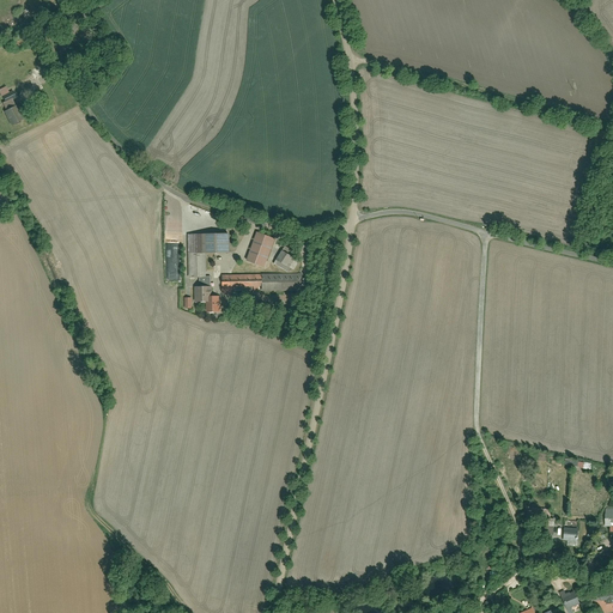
[(11,98),(1,103),(12,127),(25,122),(18,105),(16,107),(11,98)]
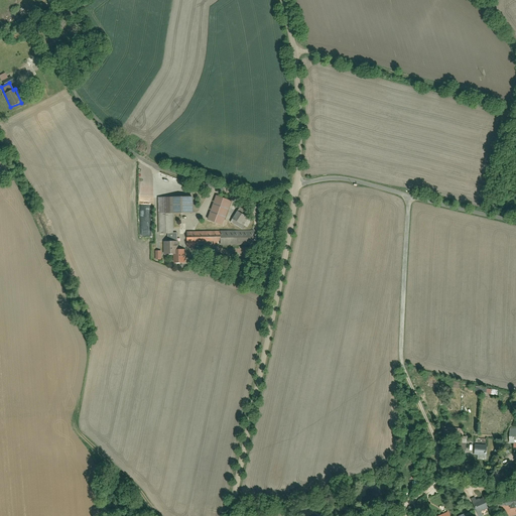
[(232,201),(216,195),(207,219),(223,225),(232,201)]
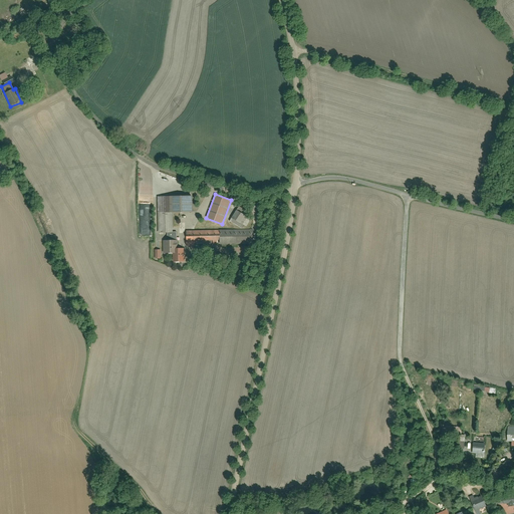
[(191,195),(157,196),(158,232),(167,232),(173,231),(172,212),(192,211),(191,195)]
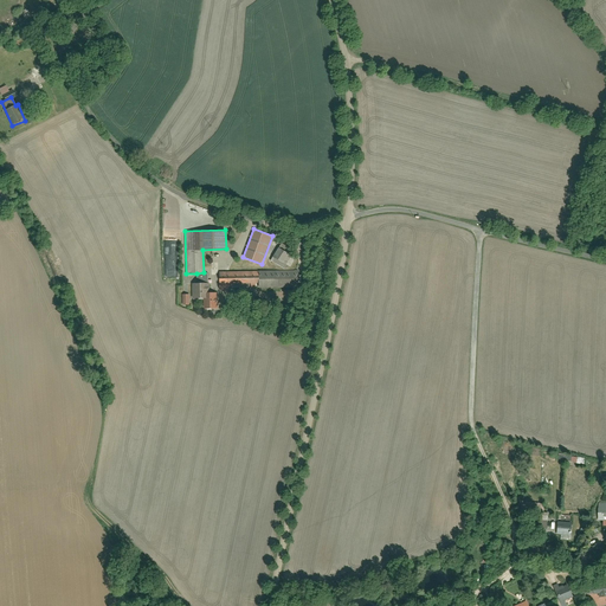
[(297,257),(278,246),(270,260),(284,269),(288,265),(291,268),(297,257)]
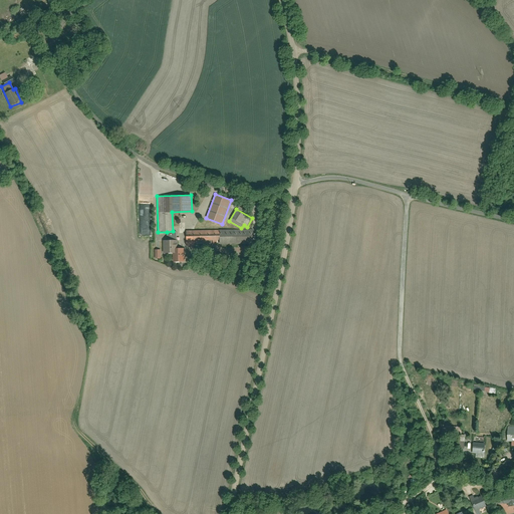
[(253,244),(252,229),(219,230),(219,244),(253,244)]
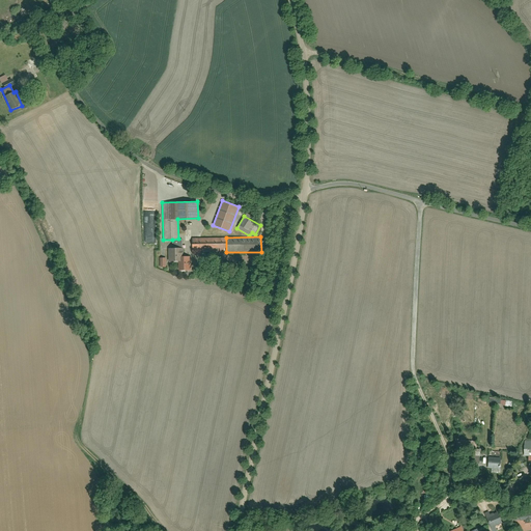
[(226,252),(226,238),(192,238),(192,254),(200,254),(200,252),(226,252)]
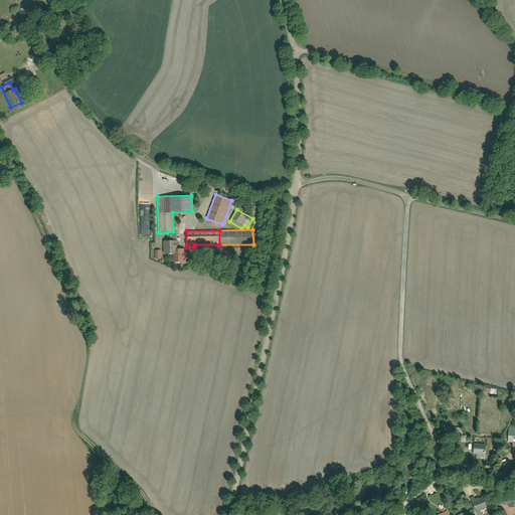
[(167,232),(167,240),(177,239),(176,231),(173,231),(167,232)]
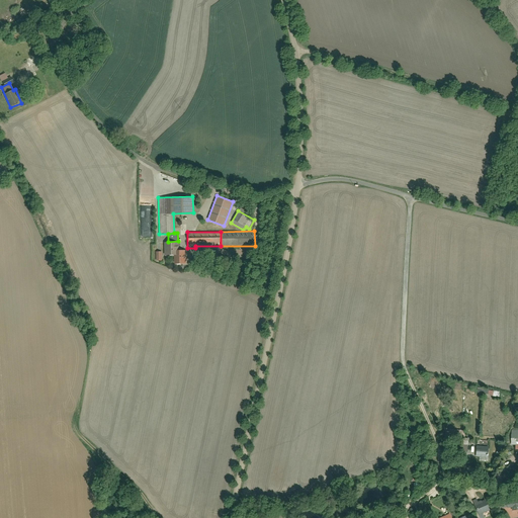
[(168,242),(164,242),(164,254),(174,254),(174,263),(186,263),(185,249),(179,249),(178,241),(168,242)]
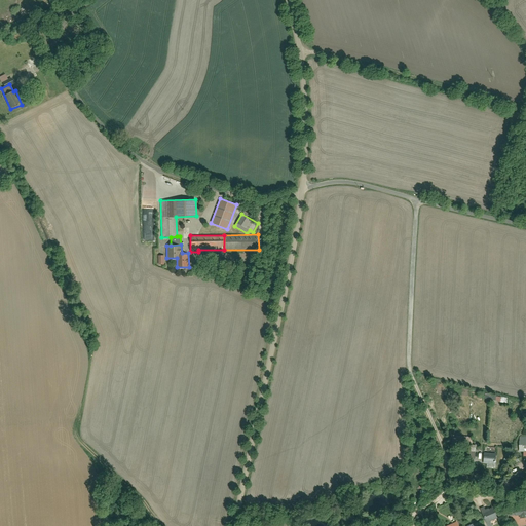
[(495,453),(484,452),(483,463),(495,463),(495,453)]
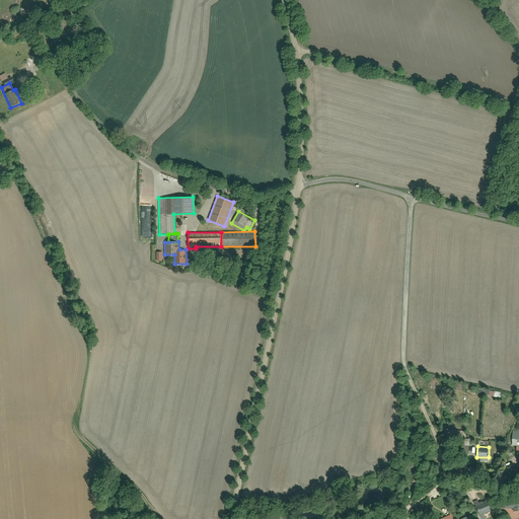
[(518,500),(509,501),(509,509),(513,508),(513,511),(518,510),(518,500)]
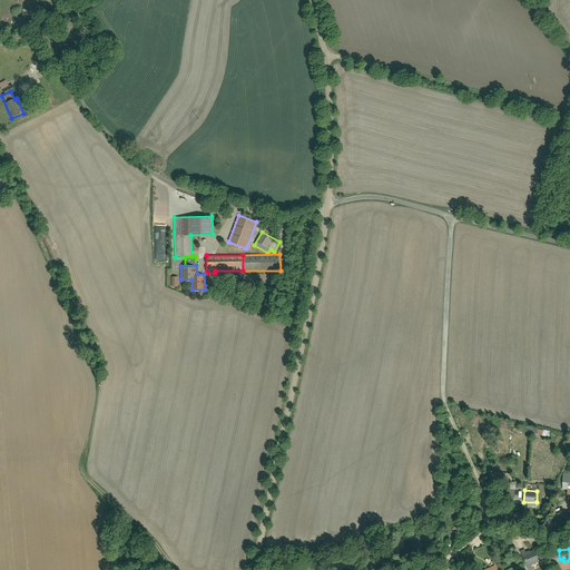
[(540,560),(536,550),(524,556),(529,566),(540,560)]
